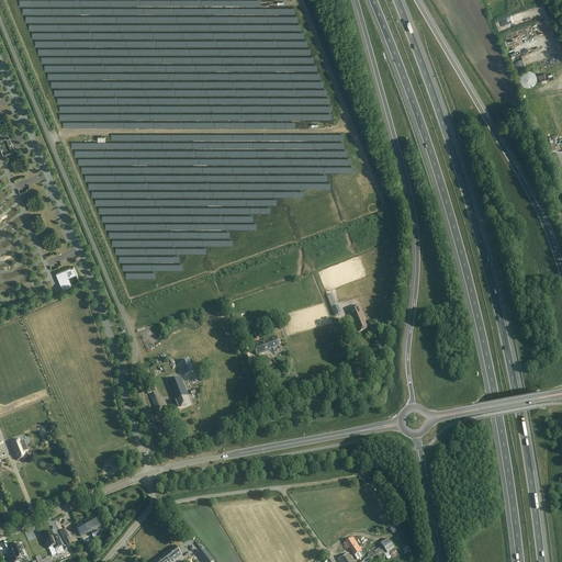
[(513,47),(516,56),(535,49),(531,41),(513,47)]
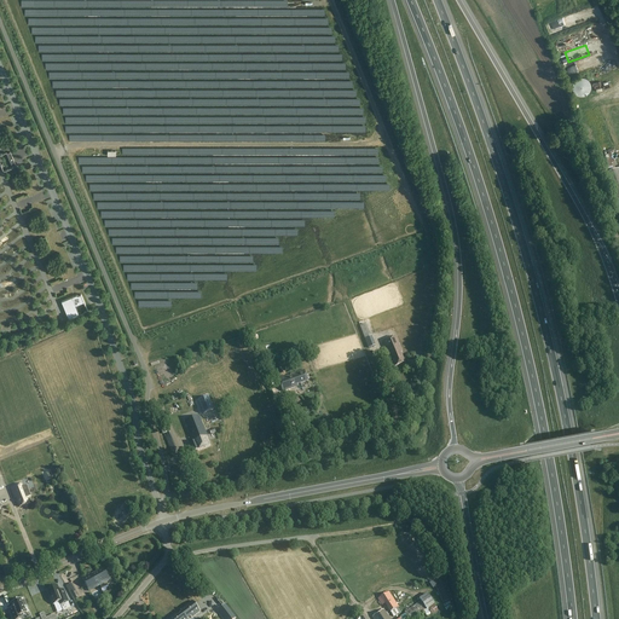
[(579,96),(582,96),(583,96),(585,96),(586,94),(588,94),(589,93),(590,91),(590,90),(591,88),(591,86),(591,85),(590,84),(590,81),(589,80),(588,79),(585,79),(584,77),(583,77),(580,77),(579,77),(577,79),(576,80),(574,81),(573,82),(573,85),(572,86),(572,88),(573,90),(573,92),(574,93),(576,94),(578,96),(579,96)]
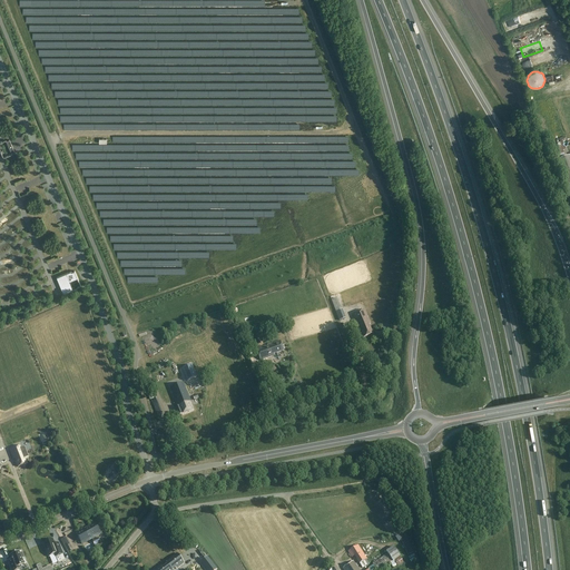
[(569,156),(558,160),(569,193),(569,156)]
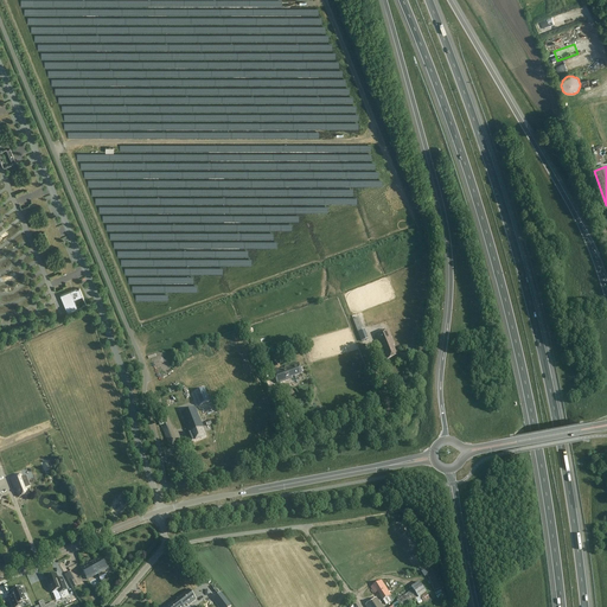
[(82,296),(83,296),(80,288),(76,291),(76,289),(74,289),(72,291),(61,295),(68,313),(78,310),(78,308),(75,300),(82,296)]
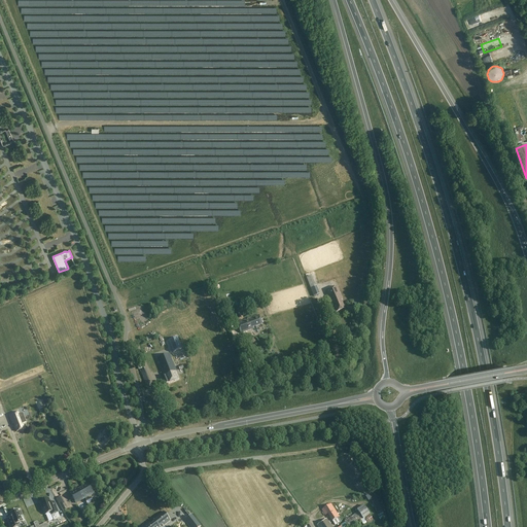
[(319,296),(312,279),(307,280),(311,291),(314,299),(319,296)]
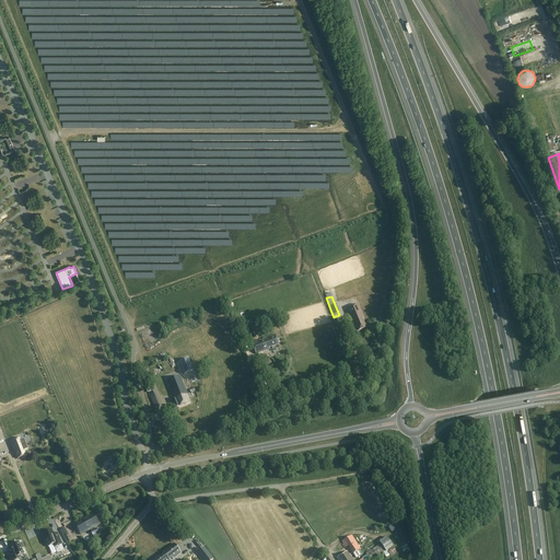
[(353,321),(358,331),(366,328),(363,319),(364,318),(358,304),(347,308),(352,321),(353,321)]
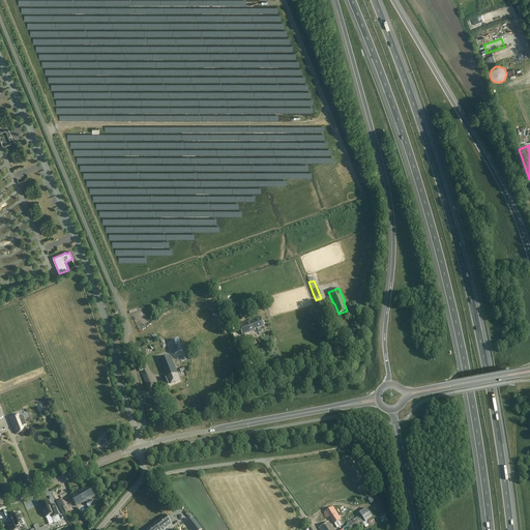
[(261,317),(238,324),(242,335),(254,331),(254,330),(264,326),(261,317)]
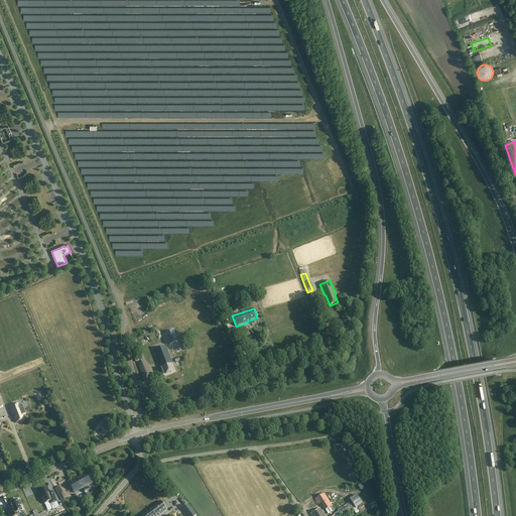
[(153,331),(151,327),(141,332),(143,335),(153,331)]
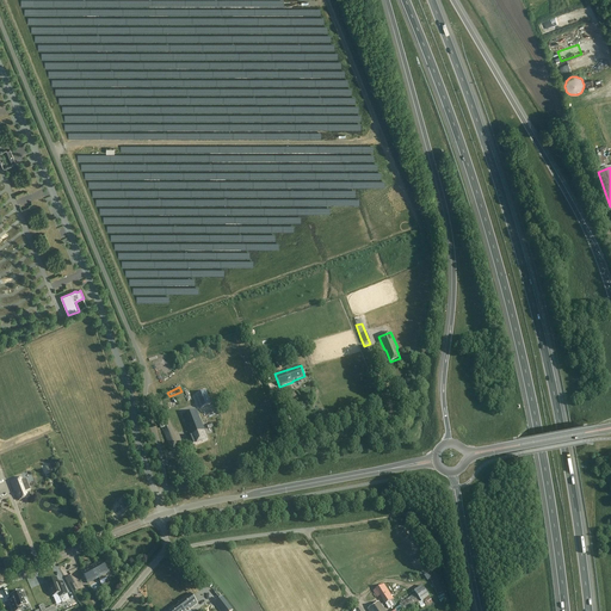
[(205,392),(196,395),(201,408),(211,405),(205,392)]
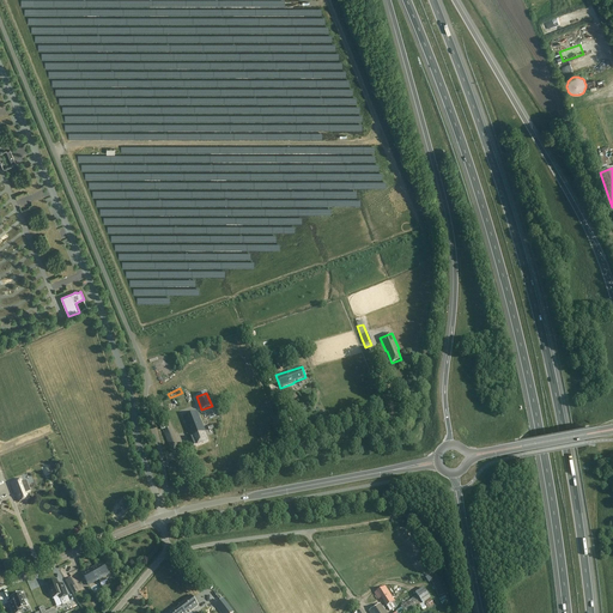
[(188,439),(192,448),(207,441),(205,432),(198,412),(183,418),(187,429),(189,428),(193,437),(188,439)]
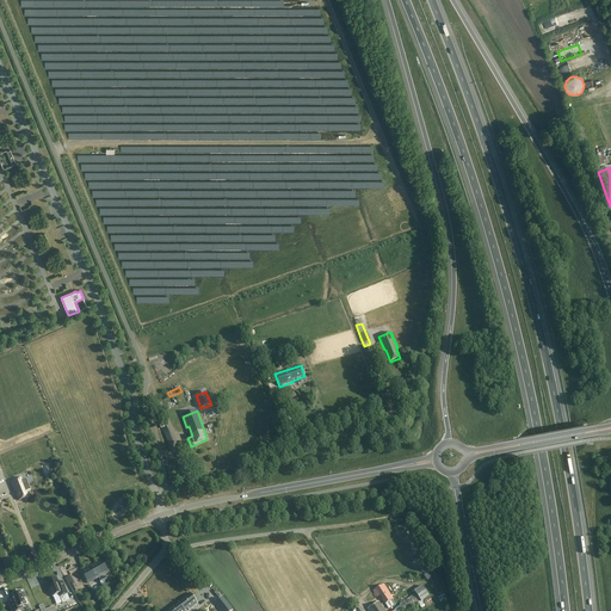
[(14,492),(16,492),(19,500),(29,497),(20,477),(10,482),(14,492)]
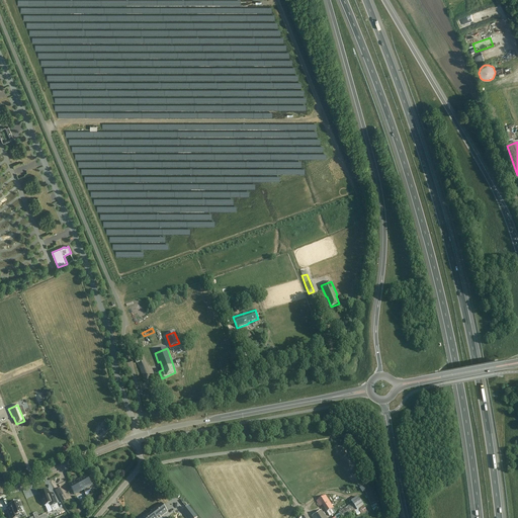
[(76,480),(69,484),(75,495),(86,489),(85,488),(91,484),(87,476),(77,482),(76,480)]
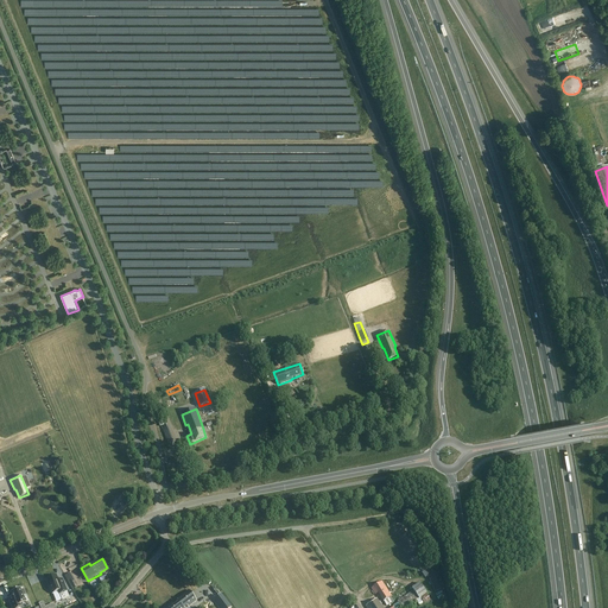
[(442,589),(435,568),(428,570),(435,591),(442,589)]
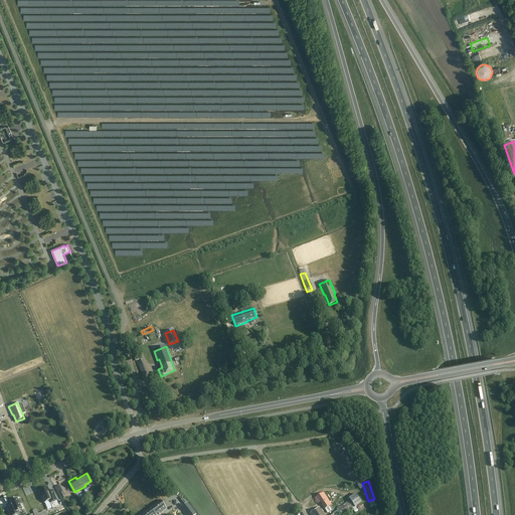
[(60,485),(55,488),(59,496),(64,493),(60,485)]
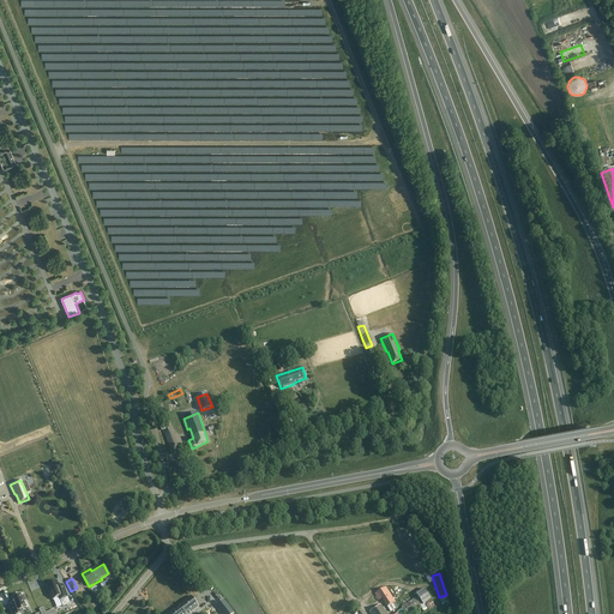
[(56,582),(47,585),(53,600),(59,597),(62,607),(71,605),(64,587),(61,588),(60,587),(59,587),(56,582)]
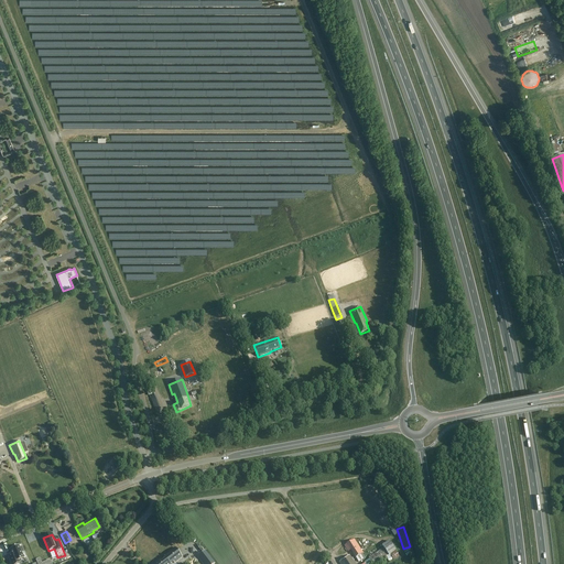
[(344,545),(348,552),(350,551),(357,561),(364,556),(361,554),(364,553),(354,539),(344,545)]
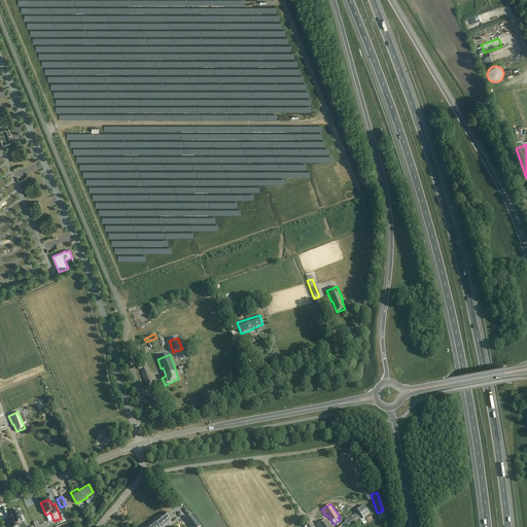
[(346,523),(341,526),(340,525),(337,526),(346,526),(348,526),(351,526),(361,520),(365,525),(367,523),(374,520),(370,515),(364,507),(344,521),(346,523)]
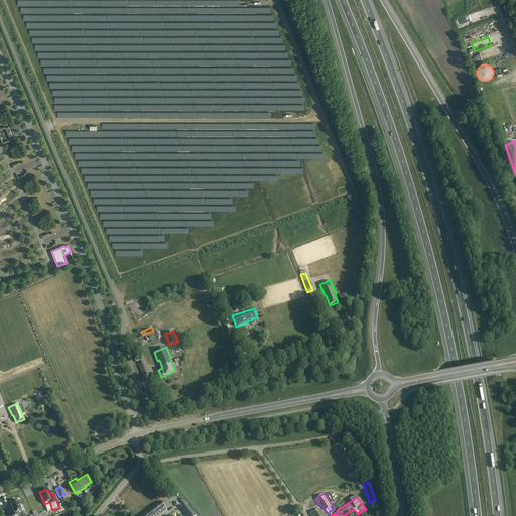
[(7,508),(10,515),(16,515),(17,515),(16,513),(21,511),(19,506),(21,505),(20,501),(17,502),(16,499),(8,503),(10,507),(9,507),(10,508),(8,509),(7,508)]
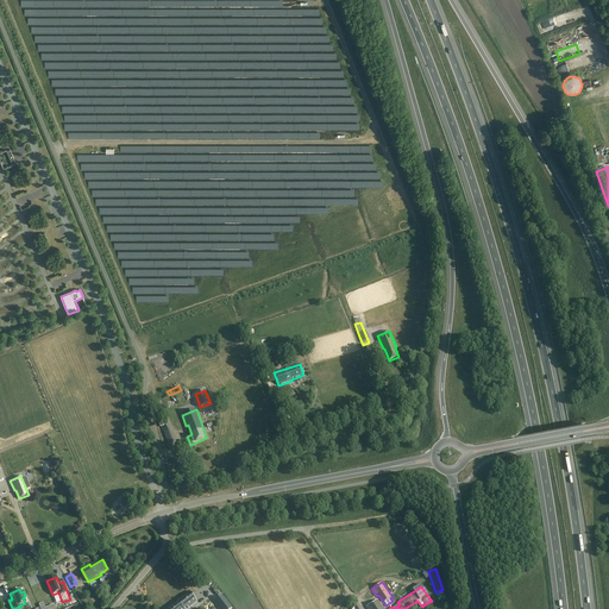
[(177,601),(179,602),(184,608),(187,607),(188,608),(198,601),(189,591),(177,601)]
